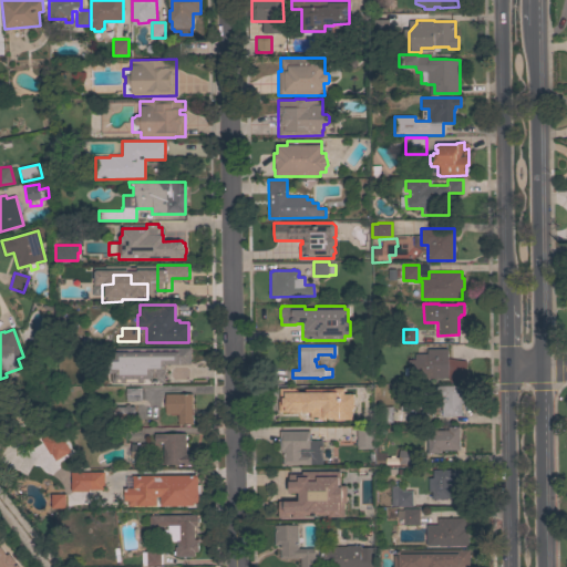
[(191,347),(191,363),(166,364),(166,372),(164,372),(164,380),(163,380),(163,382),(150,382),(150,379),(142,379),(142,382),(111,383),(111,373),(107,373),(107,358),(115,358),(115,348),(191,347)]
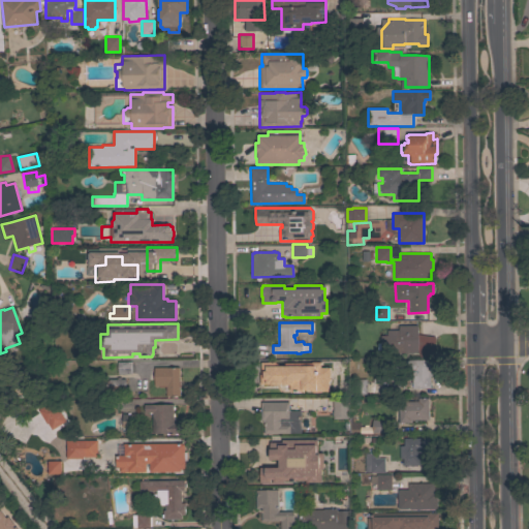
[(435,355),(419,355),(419,352),(380,352),(380,350),(377,350),(377,343),(380,343),(380,336),(386,336),(386,330),(398,330),(398,325),(417,325),(417,334),(435,337),(435,355)]
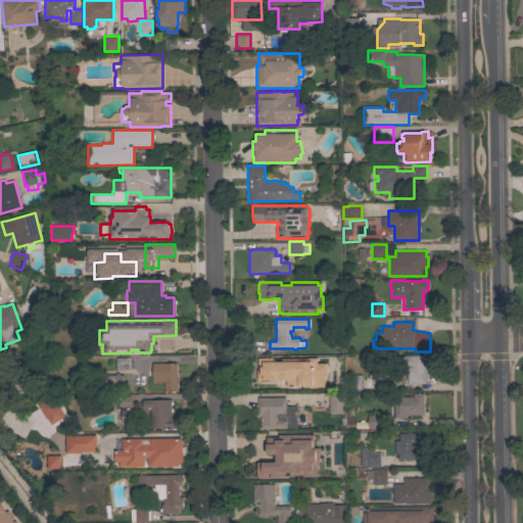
[(408,368),(394,368),(394,355),(430,355),(430,372),(425,372),(425,383),(408,384),(408,368)]
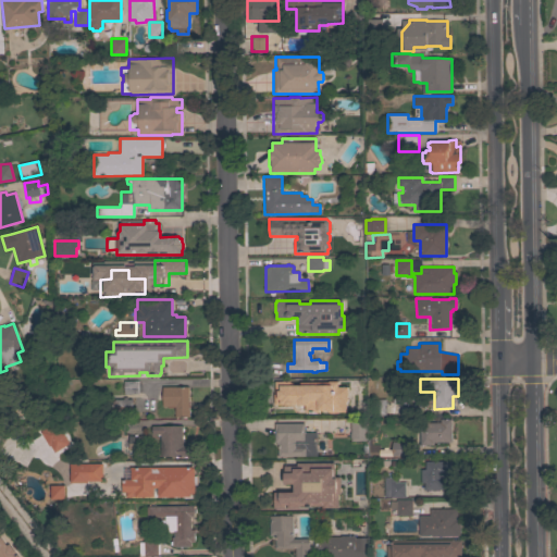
[(137,381),(137,394),(124,394),(123,381),(137,381)]
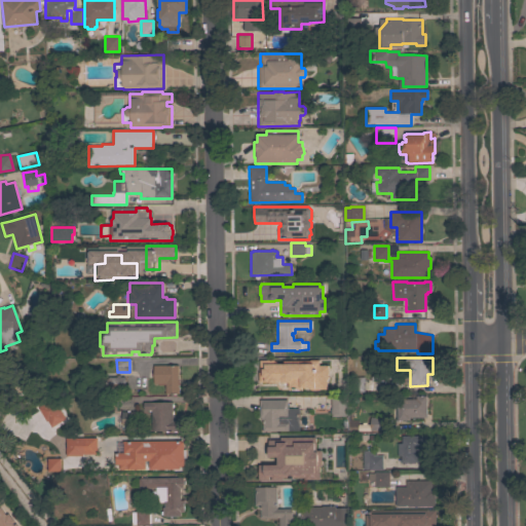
[(259,360),(273,360),(273,362),(275,362),(275,363),(283,363),(283,361),(310,361),(310,360),(318,360),(318,365),(328,365),(328,379),(327,379),(327,389),(320,389),(310,389),(309,389),(309,387),(301,387),(301,389),(288,389),(288,382),(285,382),(282,381),(276,381),(276,382),(269,382),(258,382),(258,372),(259,372),(259,360)]
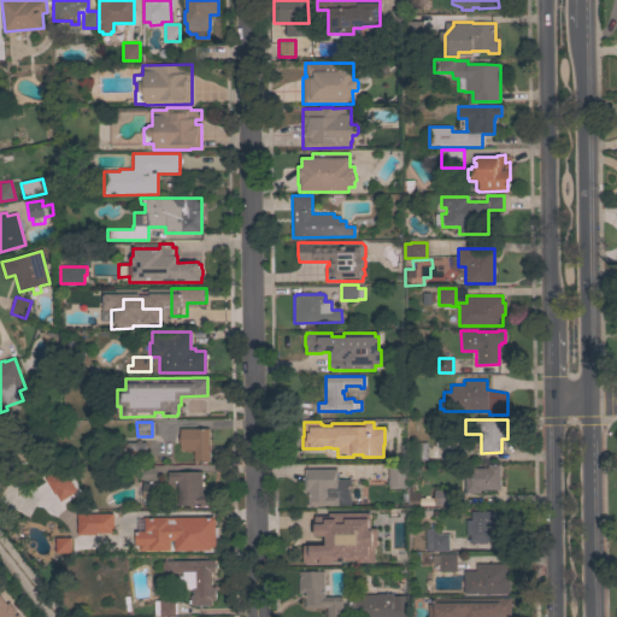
[(180,429),(209,428),(210,462),(194,462),(193,452),(186,452),(186,451),(180,451),(180,429)]
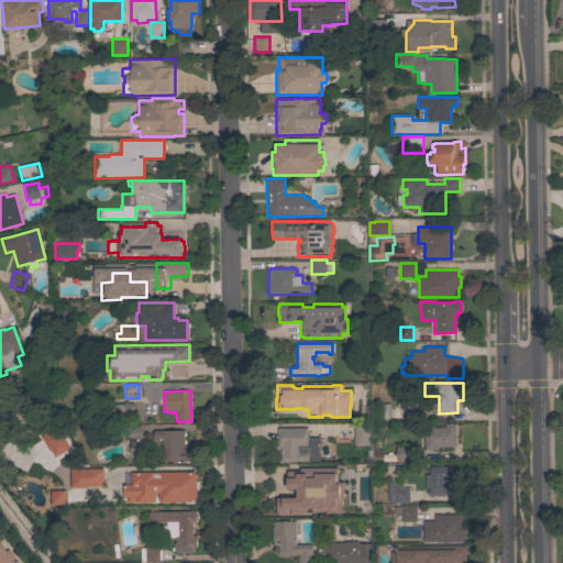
[(397,390),(410,390),(410,408),(397,408),(397,390)]
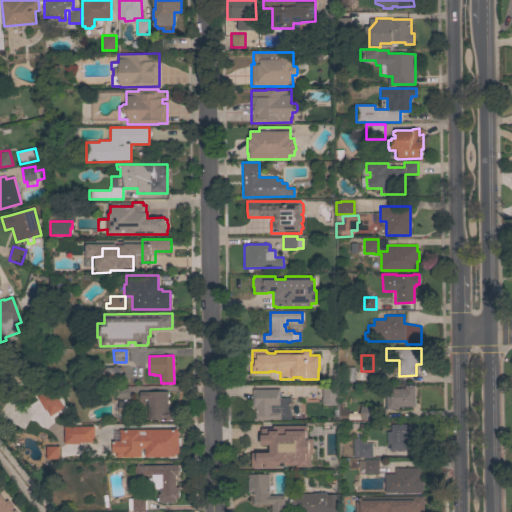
[(113,367),(113,365),(116,365),(116,367),(121,367),(121,379),(100,379),(100,369),(105,369),(105,367),(113,367)]
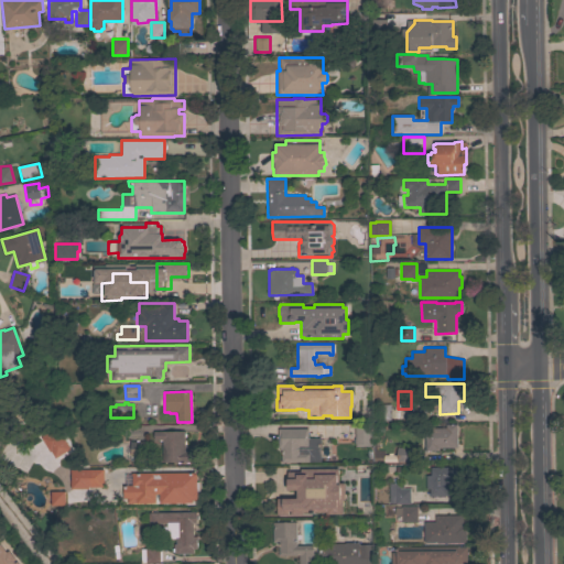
[(390,419),(376,419),(376,404),(390,404),(390,419)]
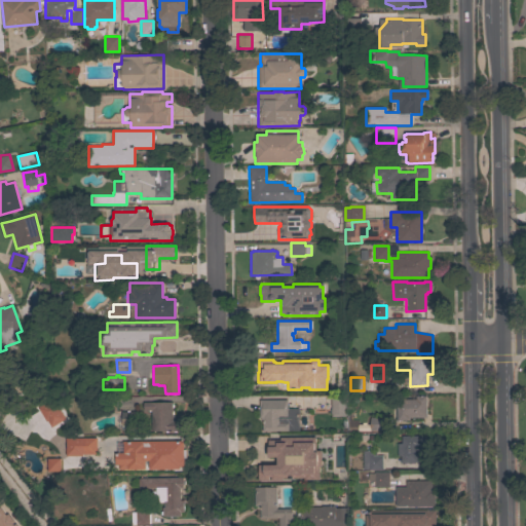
[(331,413),(330,413),(330,409),(331,409),(331,396),(344,395),(344,416),(331,416),(331,413)]
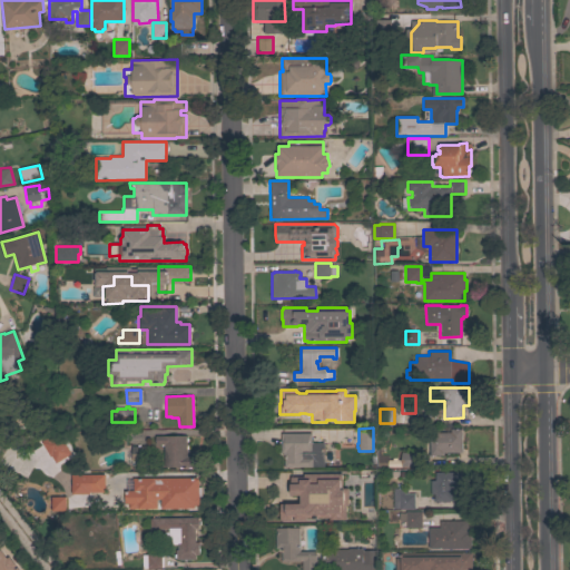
[(442,452),(442,455),(430,455),(430,432),(450,432),(450,429),(462,429),(462,452),(442,452)]
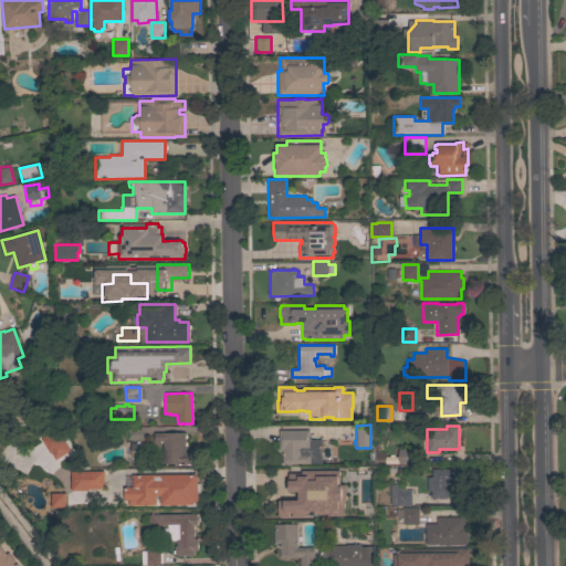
[(111,442),(111,428),(125,428),(125,442),(111,442)]
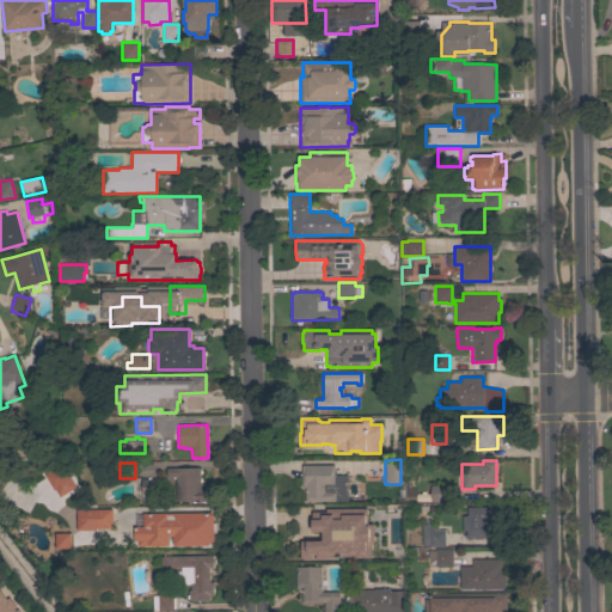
[(41,473),(56,499),(73,488),(57,464),(41,473)]
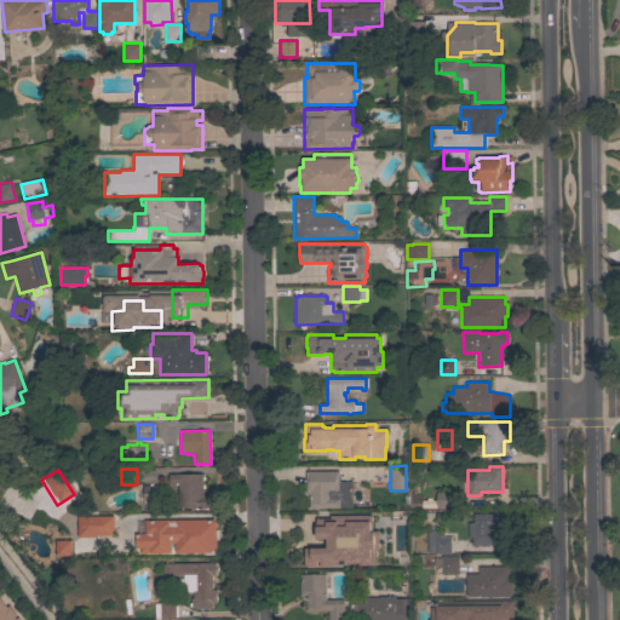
[(309,507),(309,497),(306,497),(306,492),(305,492),(305,471),(338,471),(338,481),(352,481),(352,507),(309,507)]
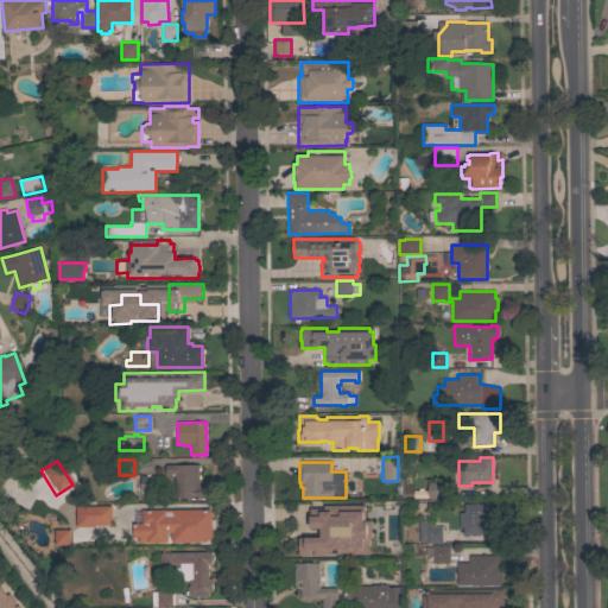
[(198,464),(198,468),(200,468),(200,470),(198,470),(198,475),(200,475),(200,479),(198,479),(198,486),(204,486),(204,488),(207,491),(207,494),(204,495),(204,498),(203,498),(203,500),(200,500),(200,498),(194,498),(194,500),(190,500),(190,498),(175,498),(175,475),(171,475),(171,474),(165,474),(165,470),(164,470),(164,467),(165,467),(165,464),(198,464)]
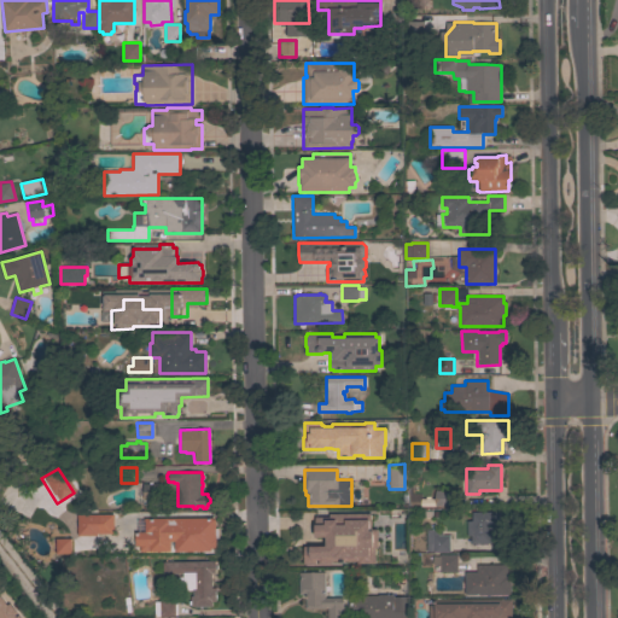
[(143,484),(149,484),(149,482),(151,482),(151,484),(157,483),(157,503),(143,505),(143,484)]
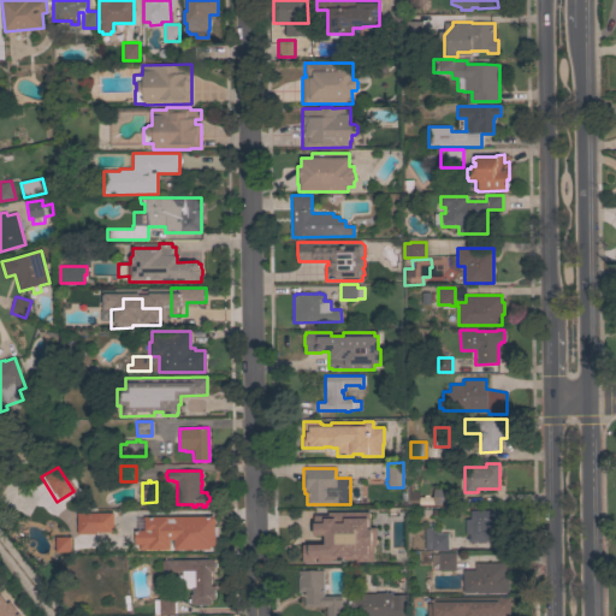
[(499,509),(499,519),(495,520),(495,523),(492,523),(492,525),(490,525),(490,542),(469,542),(469,534),(465,534),(465,519),(471,519),(471,510),(499,509)]
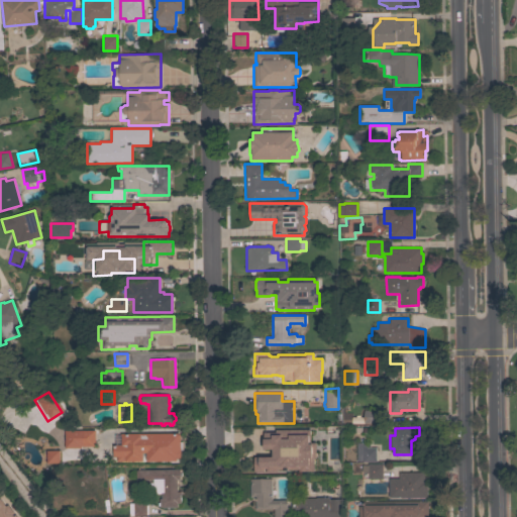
[(95,446),(79,446),(79,436),(74,436),(74,430),(95,430),(95,446)]
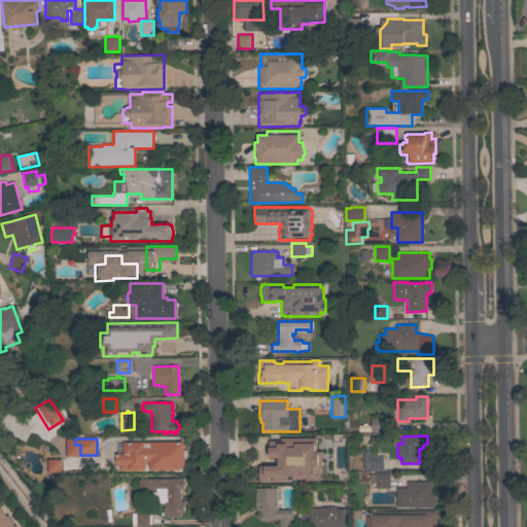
[(285,447),(294,447),(294,443),(315,443),(315,452),(317,452),(317,457),(318,457),(318,475),(305,475),(305,478),(281,478),(281,480),(272,480),(272,477),(269,477),(269,480),(262,480),(262,466),(281,466),(281,456),(268,456),(267,442),(281,442),(281,438),(285,438),(285,447)]
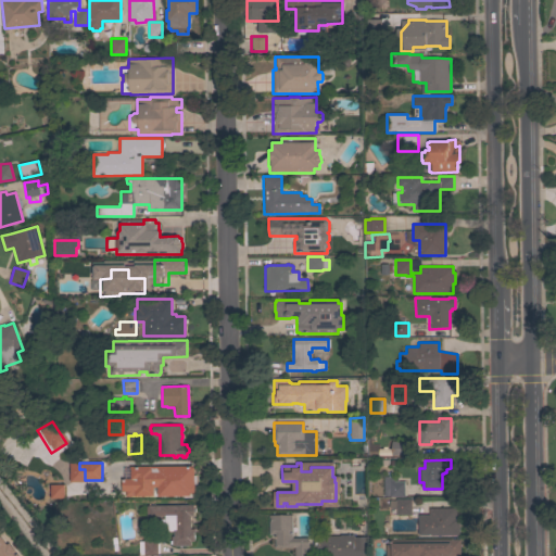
[(192,466),(192,468),(193,468),(193,475),(197,475),(197,483),(194,483),(194,488),(192,488),(192,492),(158,492),(158,487),(152,487),(152,496),(125,496),(124,478),(134,478),(134,466),(148,466),(152,470),(156,470),(156,467),(192,466)]
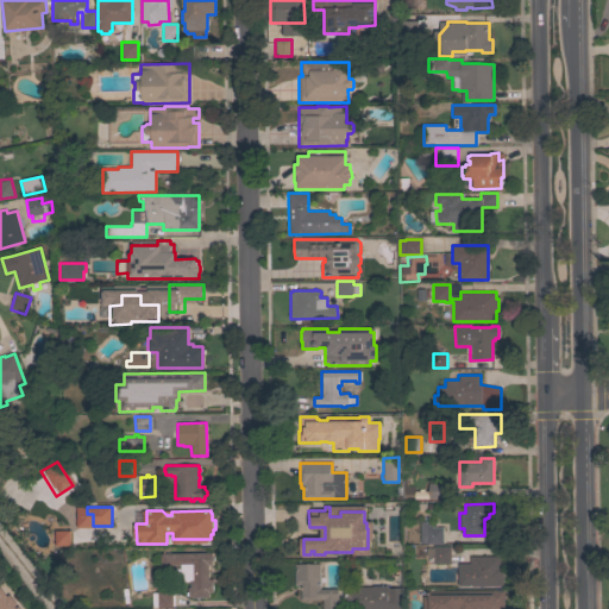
[(420,521),(435,521),(435,527),(443,527),(443,531),(444,531),(444,542),(443,542),(443,544),(420,544),(420,521)]
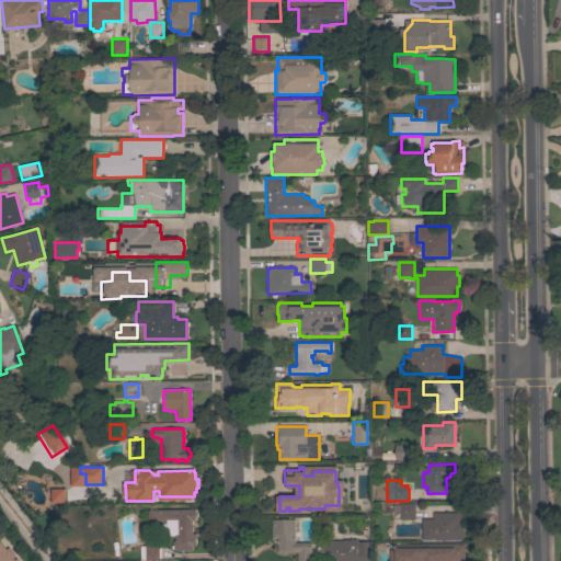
[(61,490),(47,490),(48,504),(61,503),(61,490)]
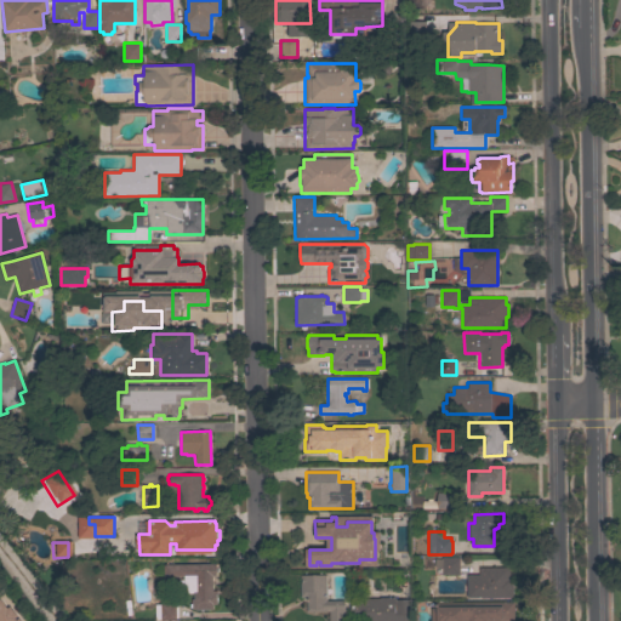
[(459,575),(442,575),(442,567),(434,567),(434,558),(442,559),(442,557),(459,557),(459,575)]
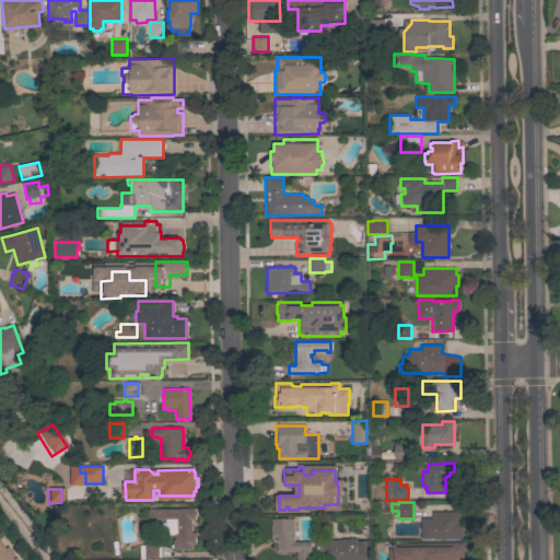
[(195,509),(195,511),(196,512),(196,515),(195,516),(195,520),(191,520),(191,533),(195,533),(195,545),(191,545),(193,549),(173,550),(173,548),(171,548),(171,545),(173,545),(173,540),(175,540),(175,534),(173,534),(173,535),(168,535),(168,534),(165,534),(165,520),(148,521),(148,509),(195,509)]
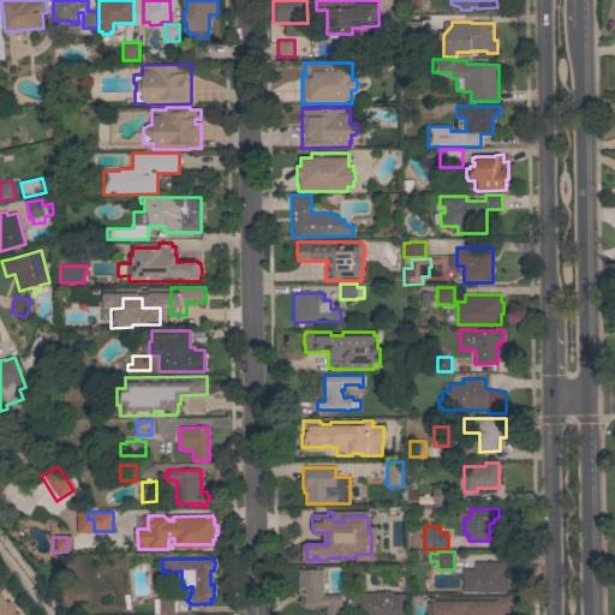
[(463,592),(463,568),(475,568),(475,562),(505,562),(505,571),(508,571),(508,592),(463,592)]
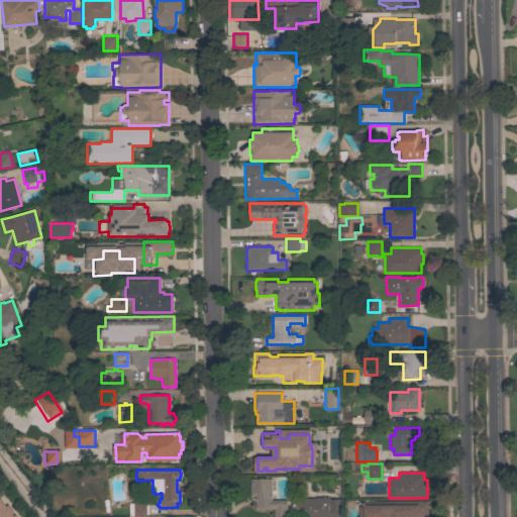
[(272,500),(287,500),(287,502),(288,502),(288,505),(287,505),(287,507),(288,507),(288,516),(274,516),(274,509),(255,509),(255,497),(249,497),(249,485),(250,485),(250,482),(249,482),(249,479),(272,479),(272,500)]
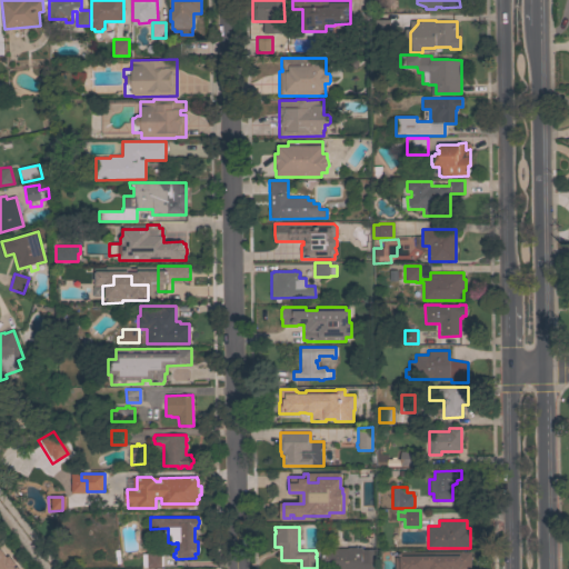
[(348,548),(348,547),(361,547),(361,549),(375,549),(375,568),(320,568),(320,548),(348,548)]
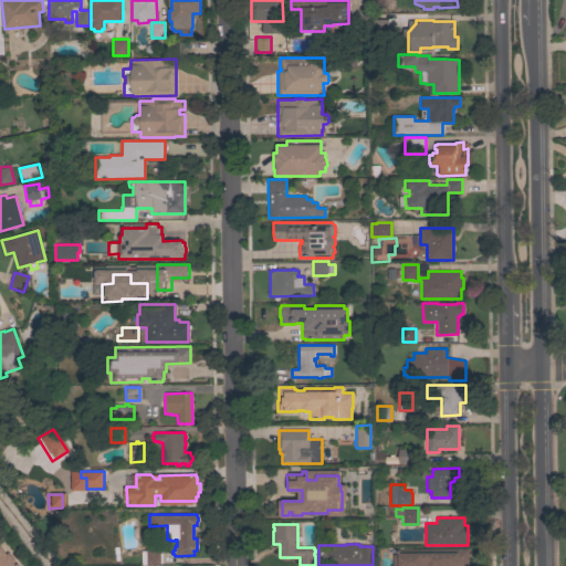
[(468,565),(391,565),(392,565),(392,554),(396,554),(396,549),(468,548),(468,565)]
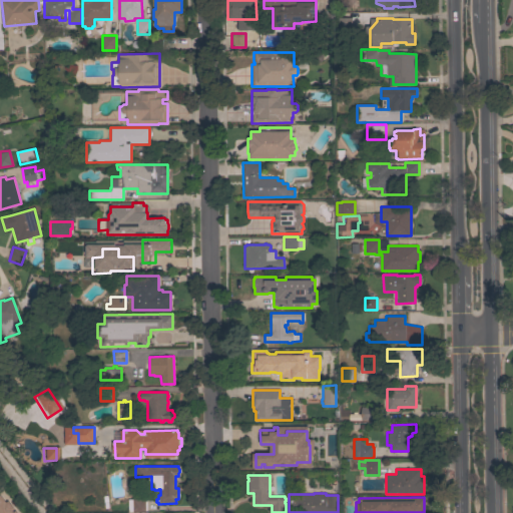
[(0,512),(0,500),(6,498),(12,510),(20,506),(23,512),(0,512)]
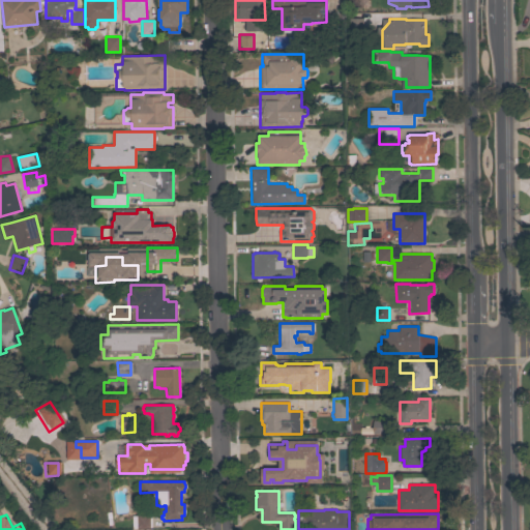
[(133,529),(133,517),(137,517),(137,516),(149,516),(150,518),(151,518),(151,527),(150,527),(150,529),(133,529)]
